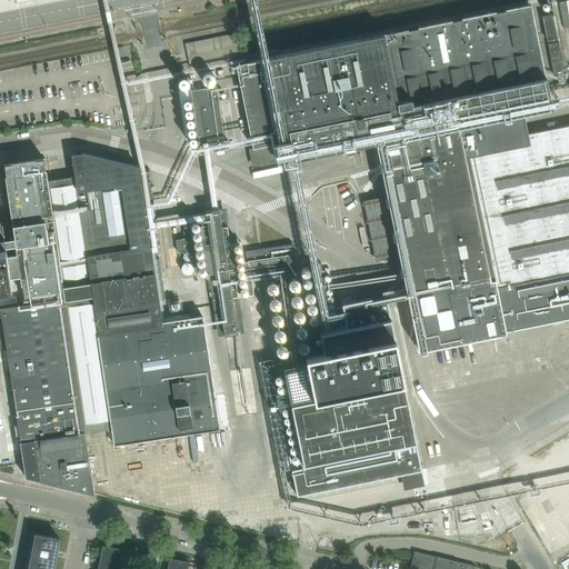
[(108,0),(102,0),(138,167),(139,172),(145,172),(126,82),(108,0)]
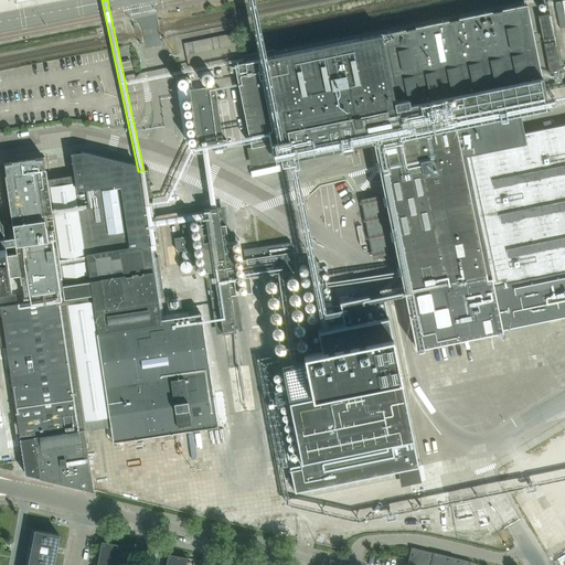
[(254,0),(248,0),(259,54),(260,59),(266,57),(254,0)]
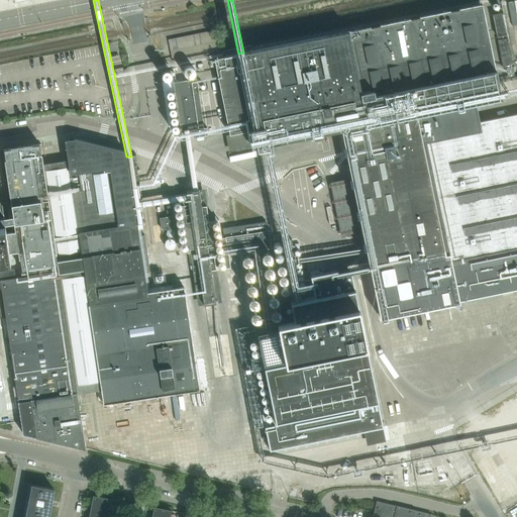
[(237,54),(214,59),(230,134),(249,130),(253,147),(341,129),(342,133),(343,140),(348,165),(362,230),(366,247),(367,251),(368,260),(369,264),(350,267),(337,270),(339,279),(352,277),(351,272),(370,268),(380,318),(436,307),(459,302),(459,301),(516,289),(516,113),(479,121),(477,113),(476,104),(502,98),(496,70),(482,4),(348,31),(348,30),(330,34),(330,35),(249,52),(249,50),(243,53),(238,54),(237,54)]
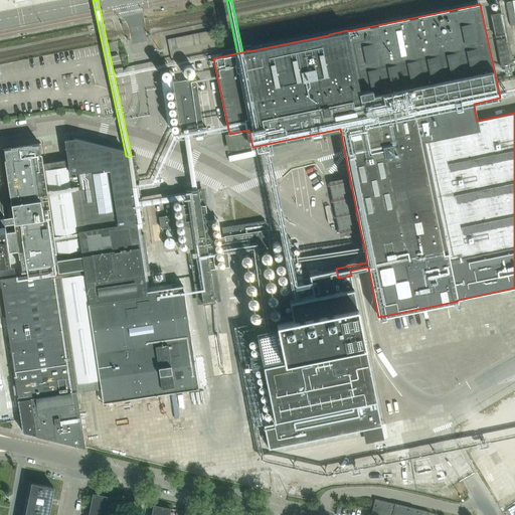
[(494,34),(494,35),(495,35),(496,39),(495,39),(501,67),(503,77),(512,75),(504,34),(500,12),(490,14),(491,15),(495,34),(494,34)]
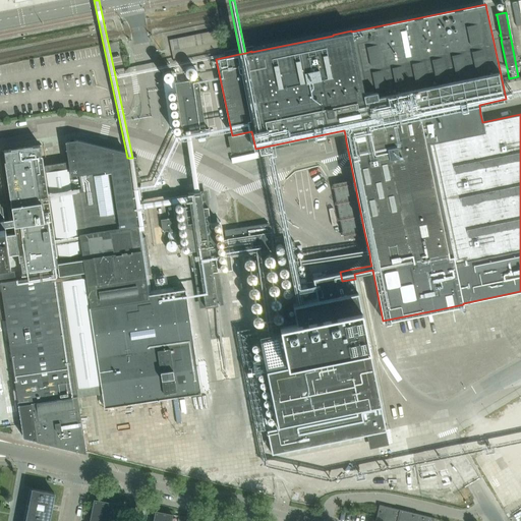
[(169,40),(174,62),(222,52),(221,45),(218,30),(169,40)]
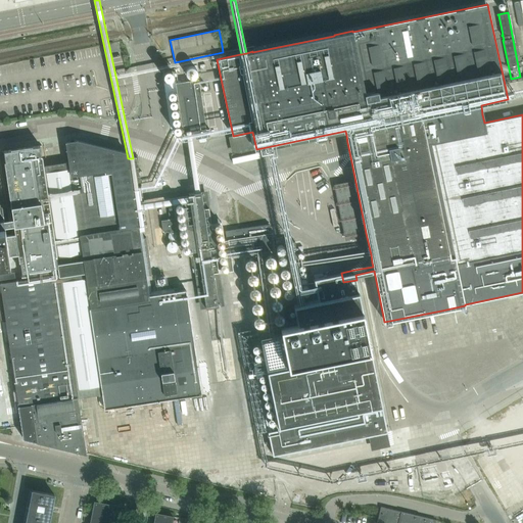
[(185,83),(176,84),(183,134),(184,134),(185,138),(187,138),(192,137),(194,137),(194,139),(210,137),(209,129),(206,130),(203,111),(199,85),(199,82),(199,81),(185,83)]
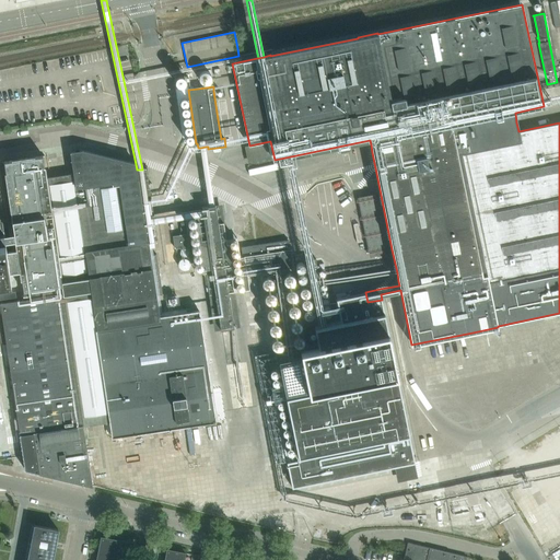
[(543,103),(559,100),(559,93),(541,97),(543,103)]
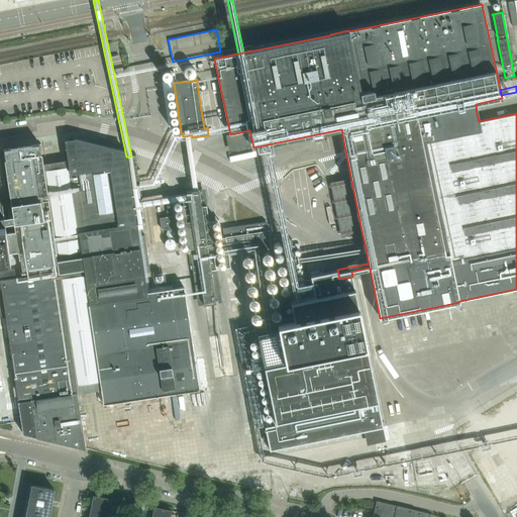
[(185,136),(193,190),(198,189),(190,135),(185,136)]
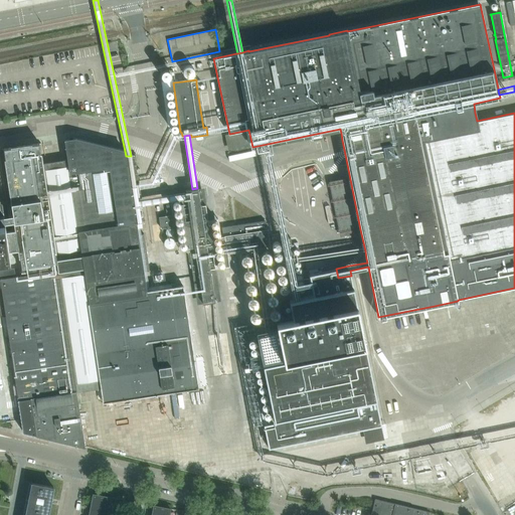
[(42,163),(39,144),(3,149),(14,218),(4,220),(2,204),(0,204),(0,261),(10,260),(9,251),(18,249),(22,276),(1,279),(2,289),(0,289),(0,301),(4,301),(19,399),(18,400),(20,419),(22,432),(84,447),(76,391),(103,387),(105,400),(103,400),(103,401),(198,387),(183,286),(146,291),(145,284),(151,283),(144,233),(138,234),(137,227),(133,199),(138,199),(142,198),(142,197),(141,198),(134,156),(135,156),(135,155),(131,156),(126,156),(125,151),(75,139),(65,140),(68,159),(42,163)]
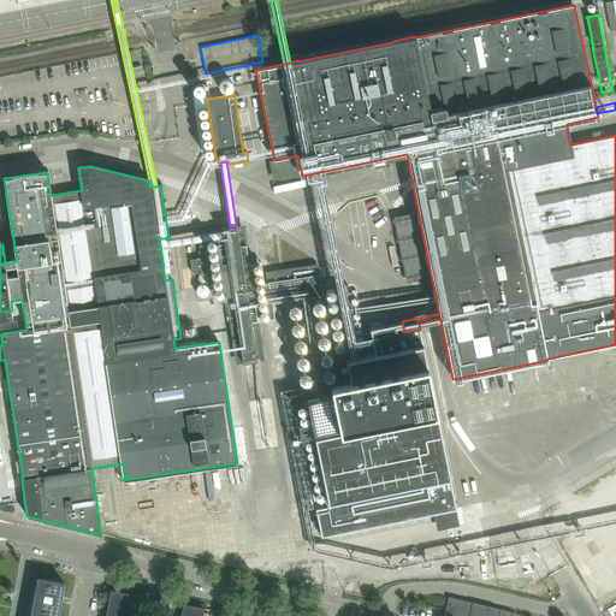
[(247,244),(241,246),(237,225),(236,225),(230,226),(221,227),(221,230),(223,237),(242,362),(258,360),(253,323),(274,319),(272,303),(302,300),(307,298),(324,296),(321,274),(318,274),(317,265),(265,272),(267,283),(265,284),(262,267),(250,270),(247,244)]
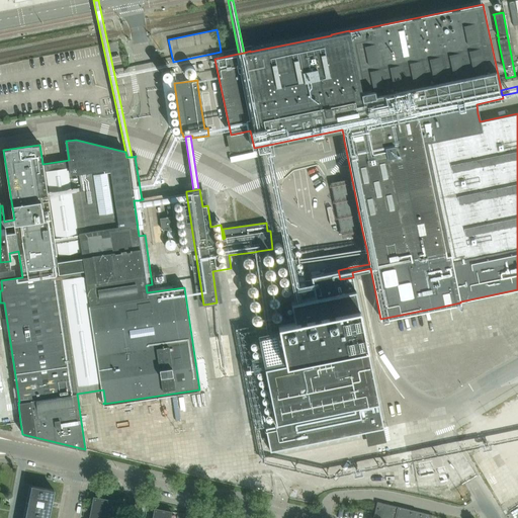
[(187,199),(186,193),(139,201),(139,200),(134,200),(138,229),(143,228),(140,207),(187,199)]
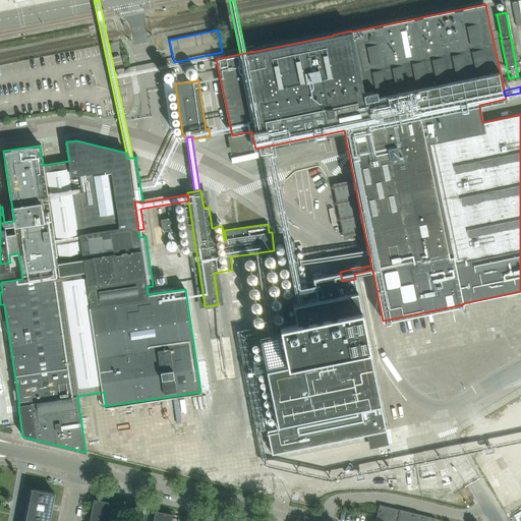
[(163,231),(176,229),(174,218),(161,220),(163,231)]
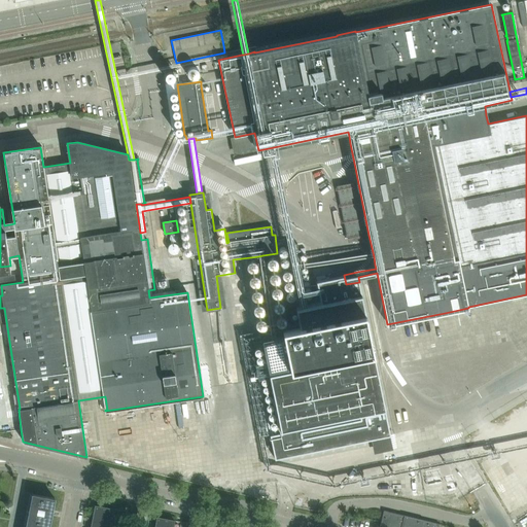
[(290,261),(290,265),(295,300),(306,297),(303,280),(301,262),(300,260),(297,260),(292,261),(290,261)]
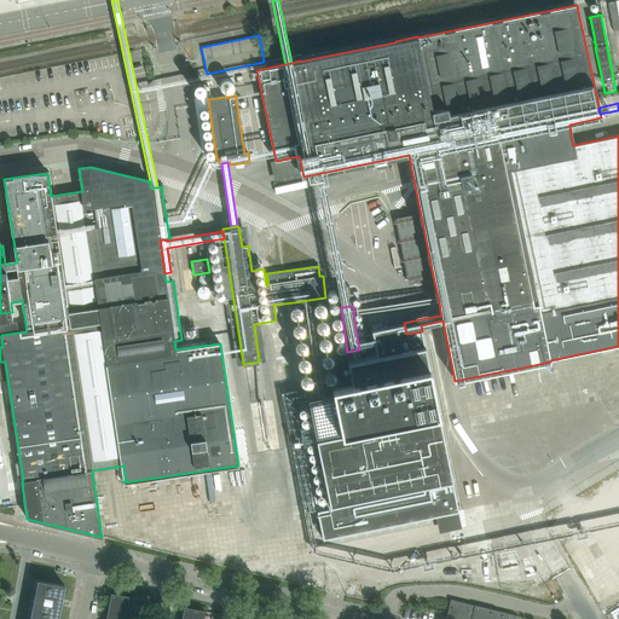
[(422,331),(406,334),(404,323),(371,329),(376,354),(347,360),(352,382),(331,386),(334,398),(308,403),(316,437),(302,440),(323,539),(435,516),(458,512),(422,331)]
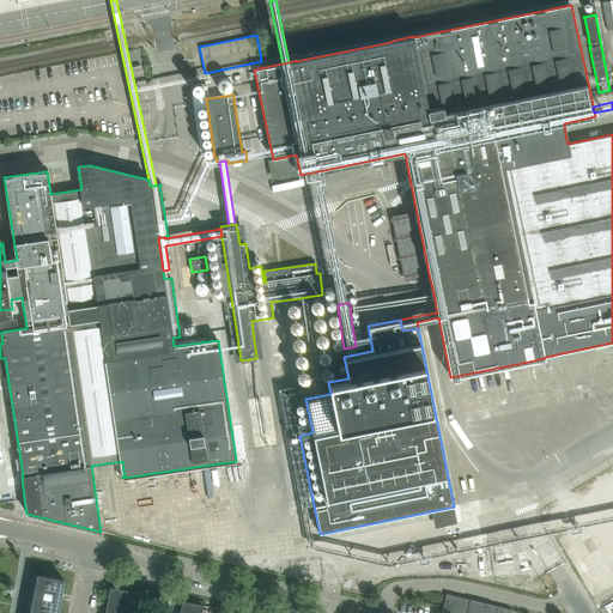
[(260,376),(258,376),(258,382),(255,382),(255,392),(266,390),(265,368),(259,368),(260,376)]
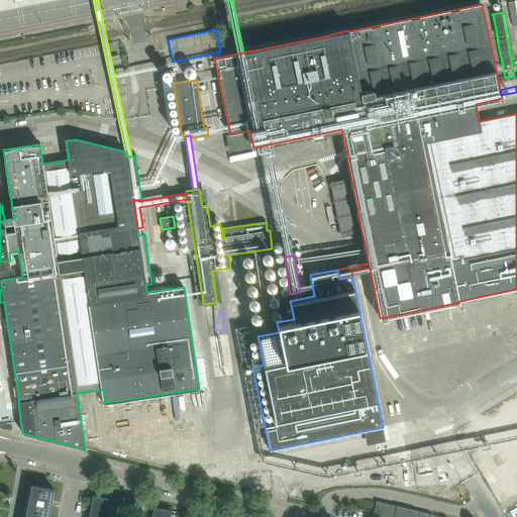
[(363,482),(412,480),(411,464),(363,467),(363,482)]
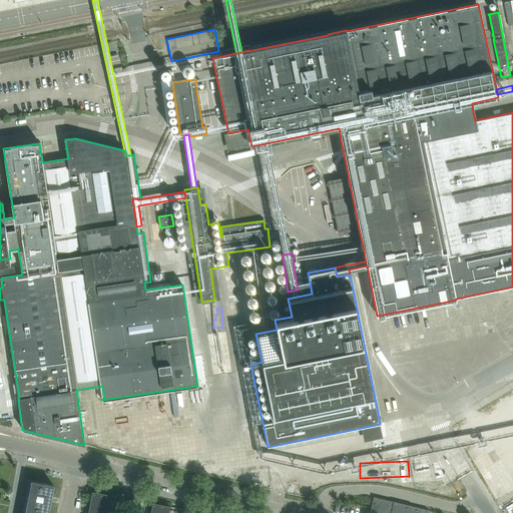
[(48,512),(47,511),(49,502),(50,502),(51,497),(50,497),(52,487),(53,487),(53,485),(32,481),(31,482),(32,482),(30,489),(28,489),(26,500),(28,501),(27,509),(48,512)]
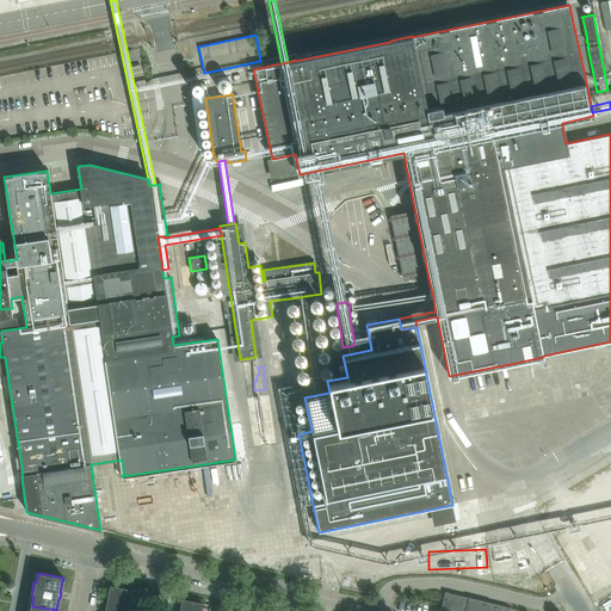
[(130,590),(111,586),(109,602),(128,605),(130,590)]
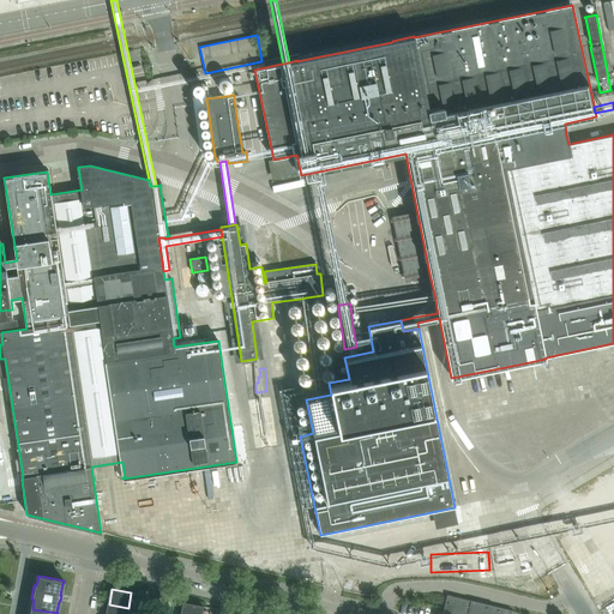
[(527,613),(447,595),(441,613),(527,613)]
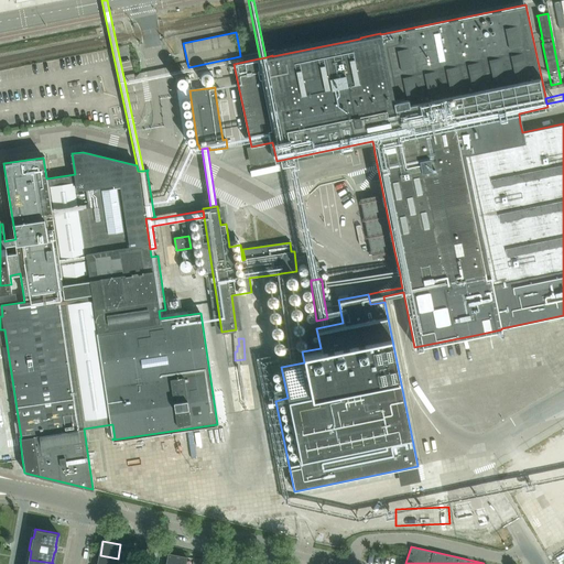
[(170,554),(167,563),(184,563),(186,557),(170,554)]
